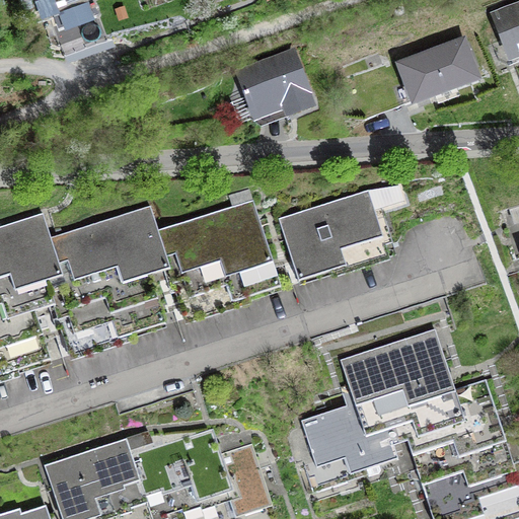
[(51,18),(66,56),(107,43),(94,3),(51,18)]
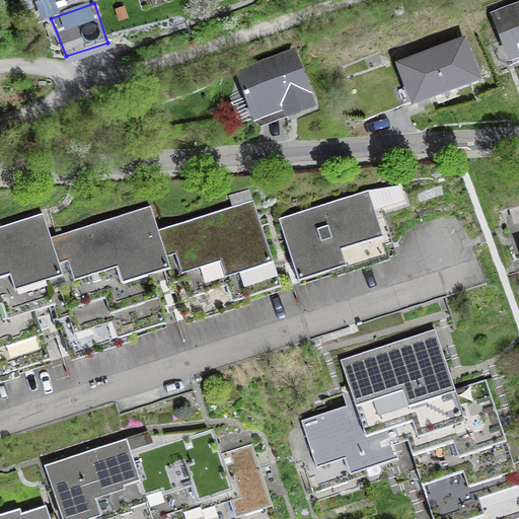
[(518,78),(518,8),(496,17),(518,78)]
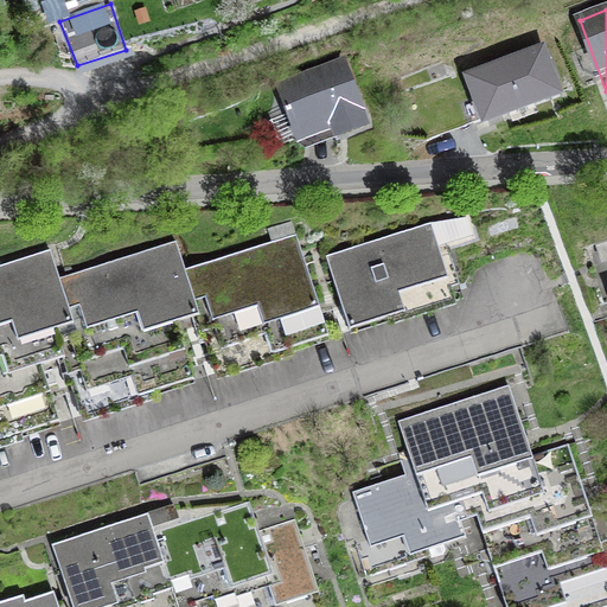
[(468,78),(485,120),(557,93),(541,51),(468,78)]
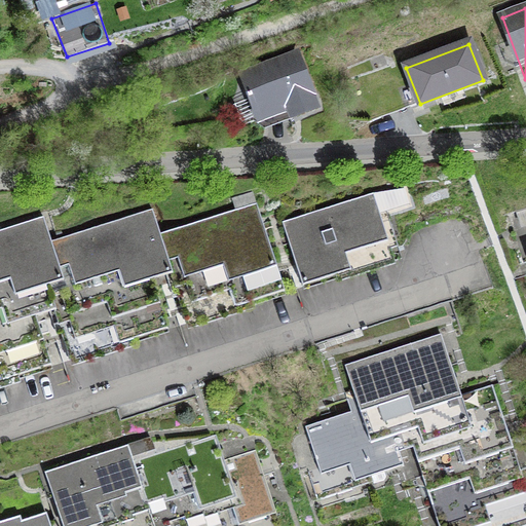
[(290,108),(293,116),(314,108),(296,58),(245,77),(260,118),(290,108)]
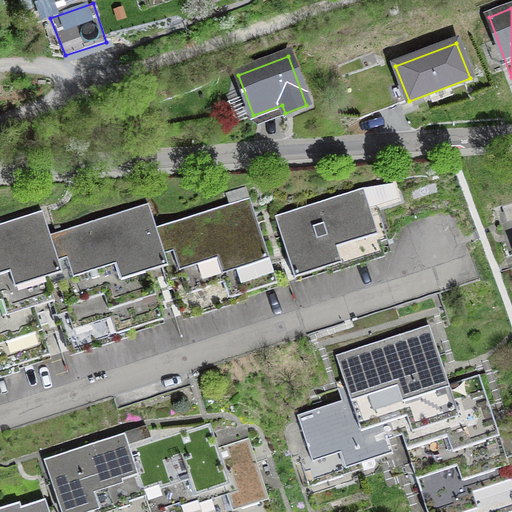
[(363,188),(274,217),(294,279),(327,269),(322,252),(378,235),(363,188)]
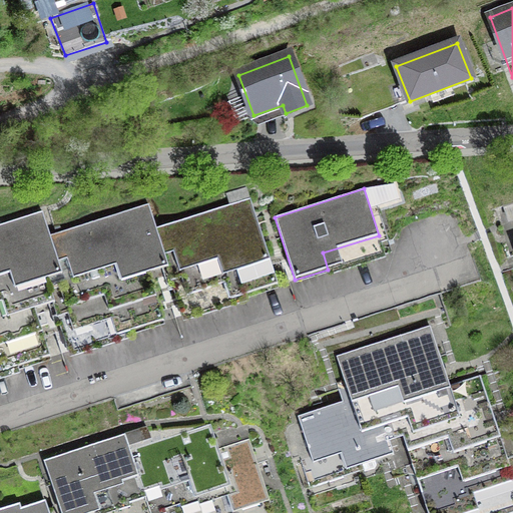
[(166,261),(186,254),(192,274),(231,262),(236,279),(277,266),(257,203),(177,228),(158,234),(166,261)]
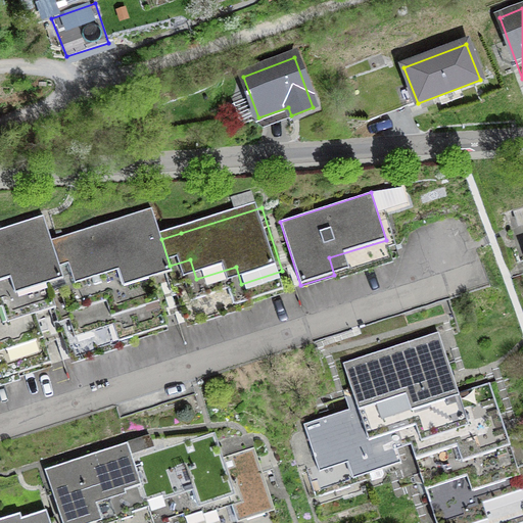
[(59,268),(80,262),(86,280),(126,268),(131,285),(151,279),(172,273),(170,266),(161,239),(151,208),(70,234),(51,240),(59,268)]
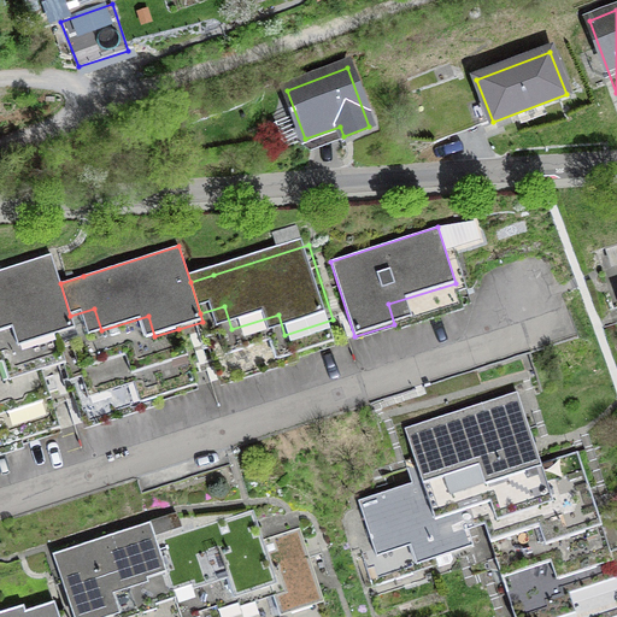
[(0,325),(28,317),(36,342),(57,336),(75,330),(51,256),(0,270),(0,325)]
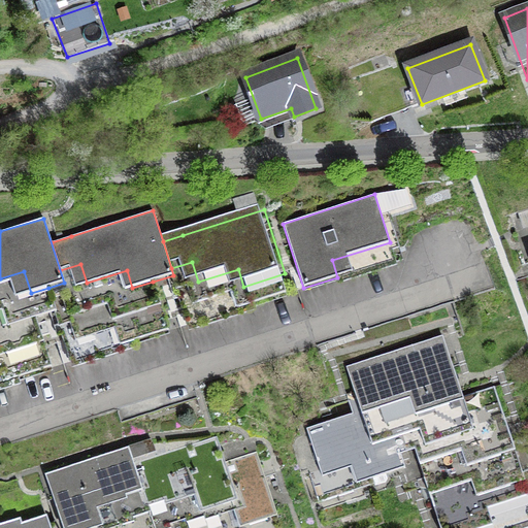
[(243,287),(238,269),(198,282),(192,262),(171,268),(173,275),(179,294),(182,301),(202,295),(205,304),(245,292),(250,306),(291,293),(285,273),(243,287)]
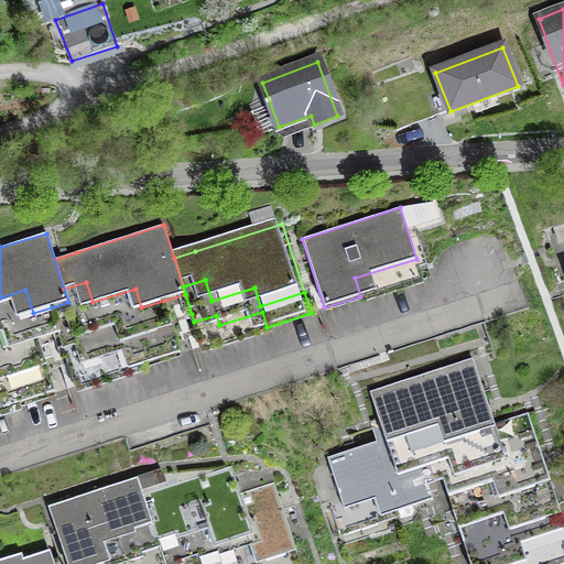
[(52,307),(33,313),(25,290),(0,297),(0,325),(17,321),(20,332),(56,320),(52,307)]
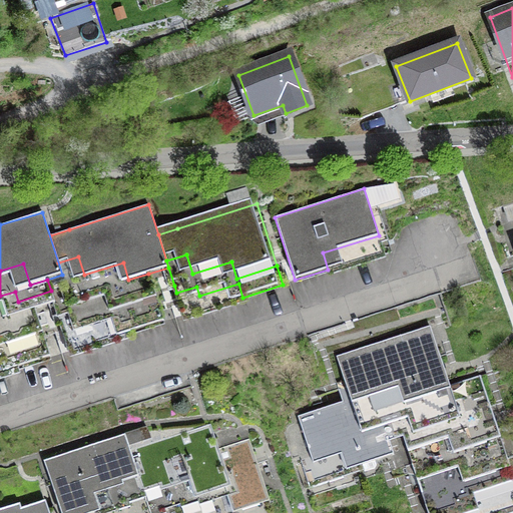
[(111,301),(114,311),(131,305),(156,297),(148,274),(128,280),(123,282),(55,304),(52,304),(57,318),(67,315),(111,301)]
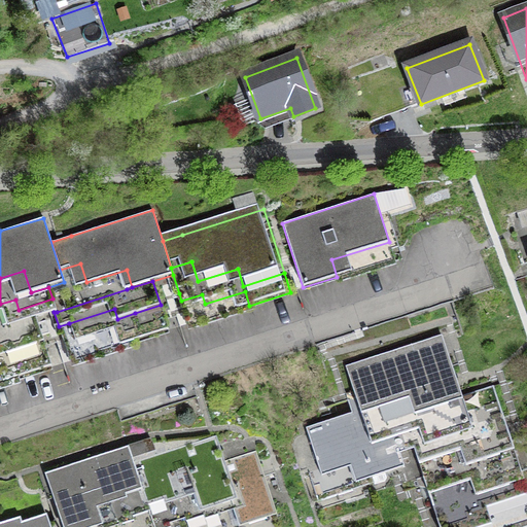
[(0,337),(38,324),(36,318),(54,312),(57,312),(53,299),(19,310),(15,300),(0,304),(0,337)]
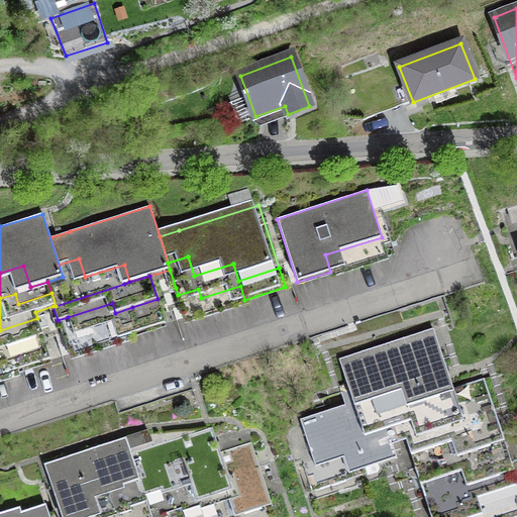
[(112,303),(68,317),(74,334),(126,318),(132,334),(165,324),(158,299),(115,313),(112,303)]
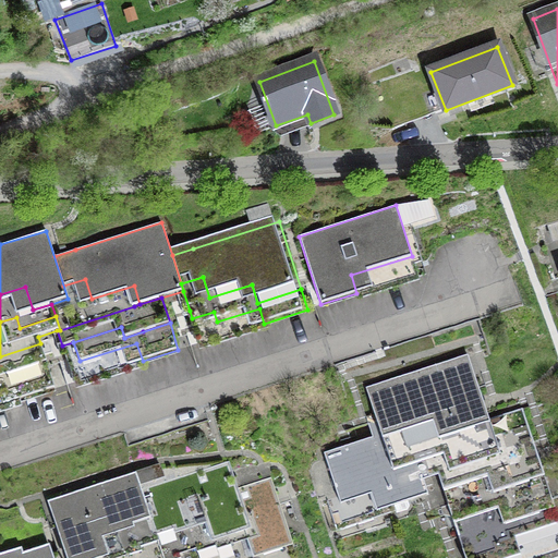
[(478,388),(468,355),(366,388),(376,421),(478,388)]
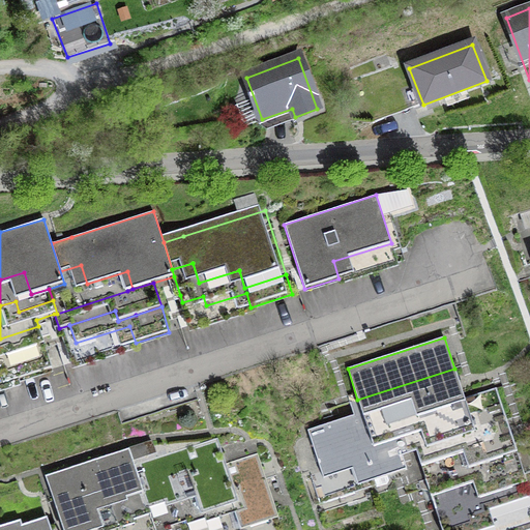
[(464,399),(454,369),(357,400),(362,413),(367,430),(391,422),(447,404),(464,399)]
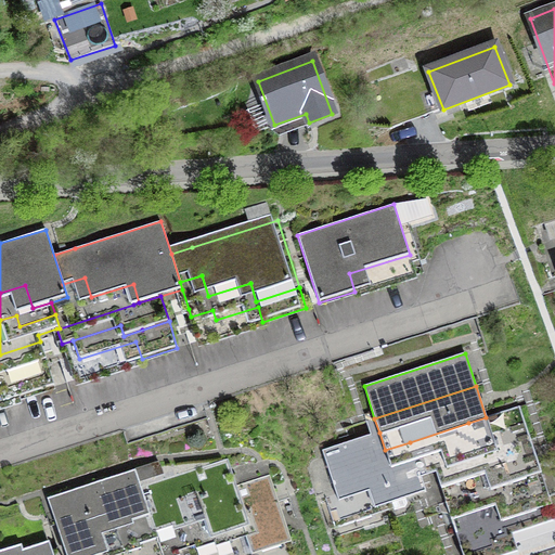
[(534,452),(519,407),(486,417),(468,423),(482,469),(534,452)]
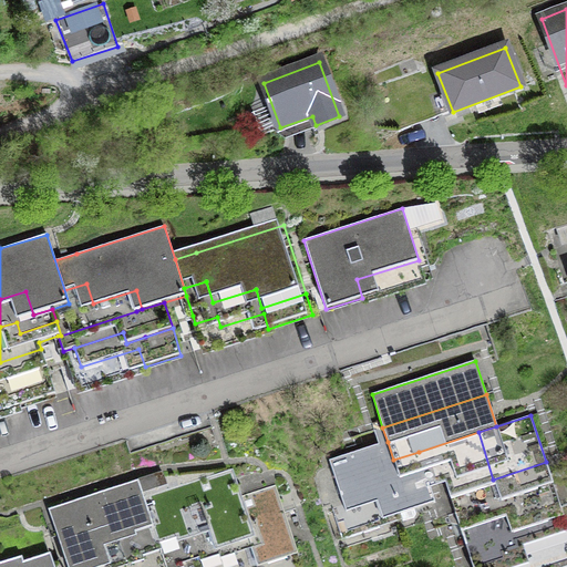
[(433,446),(449,494),(493,480),(478,432),(433,446)]
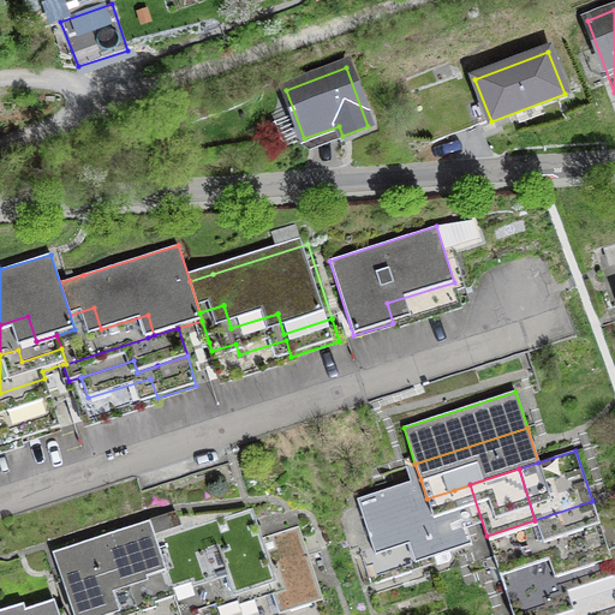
[(371,585),(436,563),(434,557),(472,545),(465,524),(460,509),(477,505),(470,484),(454,490),(427,499),(421,479),(357,500),(375,554),(362,557),(371,585)]
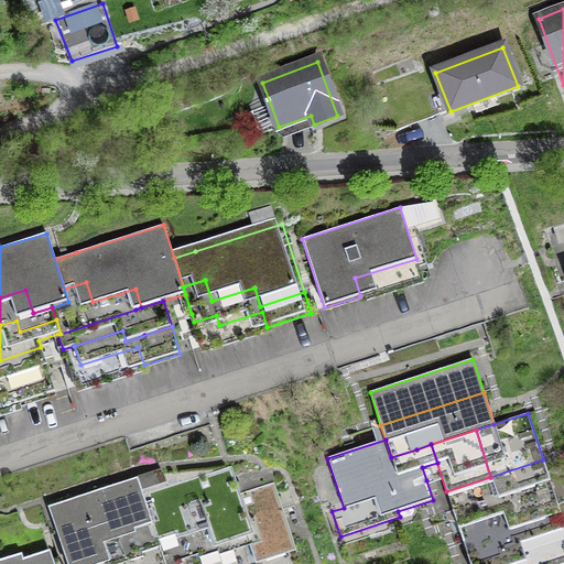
[(516,552),(563,535),(563,524),(543,459),(490,477),(516,552)]
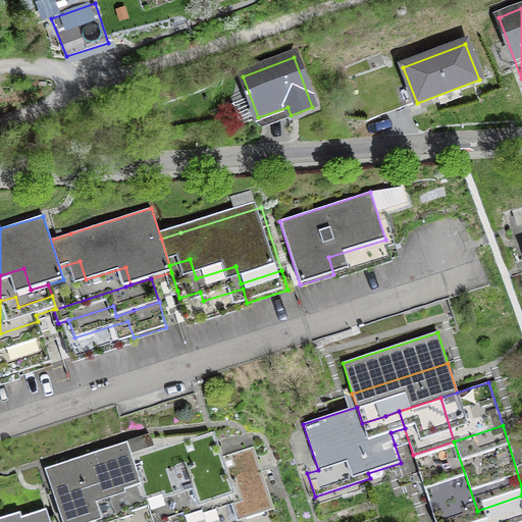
[(0,521),(167,521),(167,519),(172,517),(173,521),(276,521),(253,447),(221,457),(213,432),(133,458),(127,441),(45,468),(54,497),(62,521),(60,521),(49,521),(45,509),(21,517),(19,512),(0,518),(0,521)]
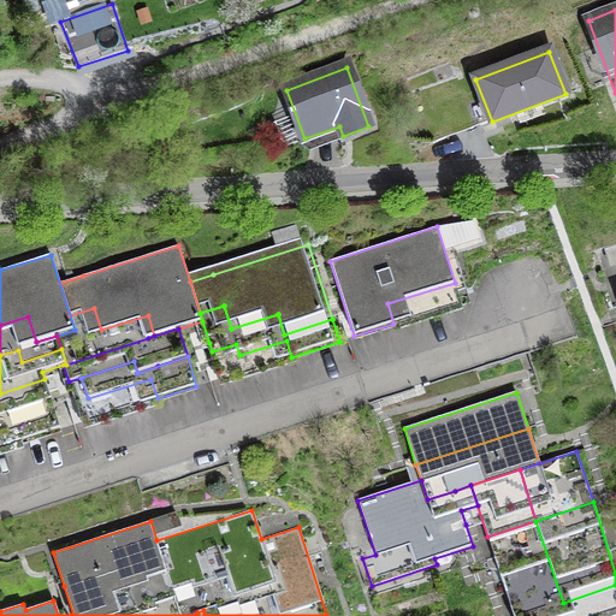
[(487,537),(513,615),(521,615),(563,603),(535,521),(487,537)]
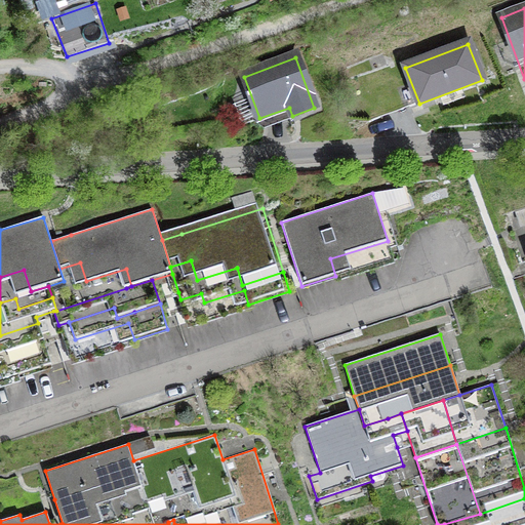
[(524,524),(524,498),(480,514),(446,524),(444,524),(524,524)]
